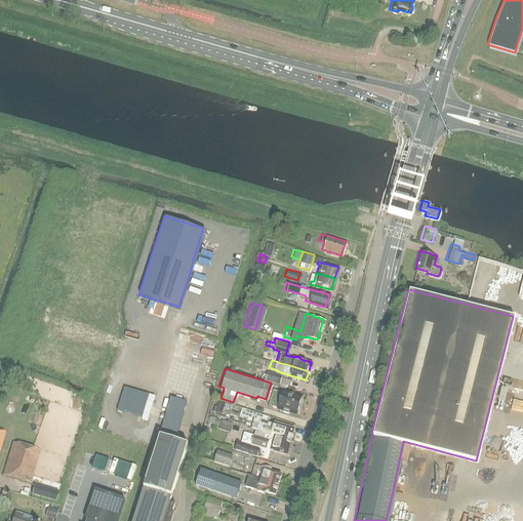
[(280,373),(266,369),(264,378),(278,383),(280,373)]
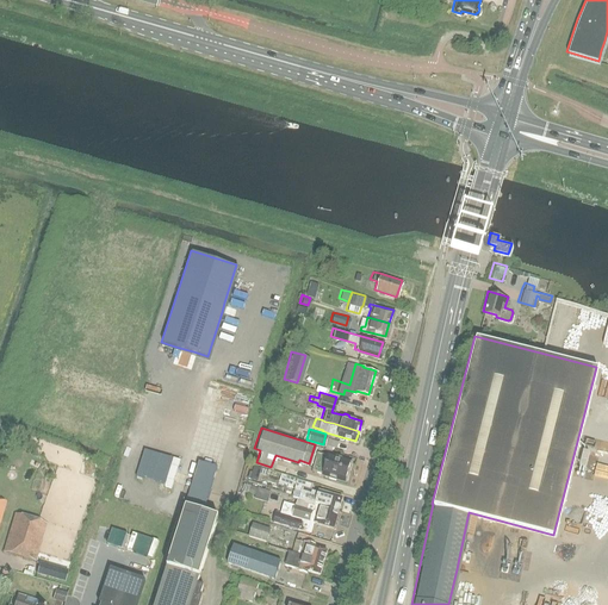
[(143,447),(134,474),(140,475),(148,448),(143,447)]
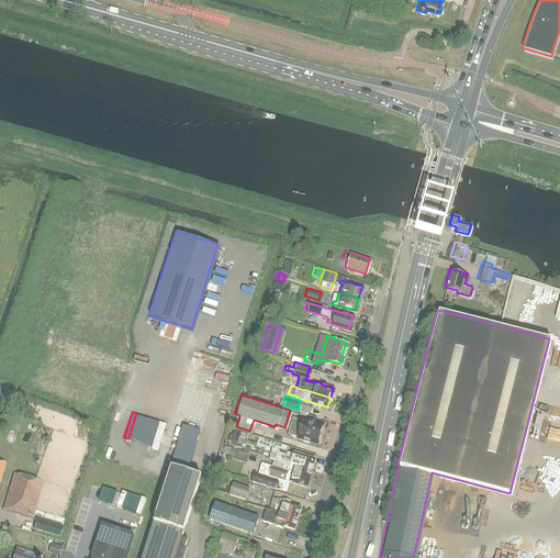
[(286,432),(294,435),(316,442),(316,441),(317,441),(322,425),(321,425),(322,424),(300,417),(299,419),(290,415),(286,432)]
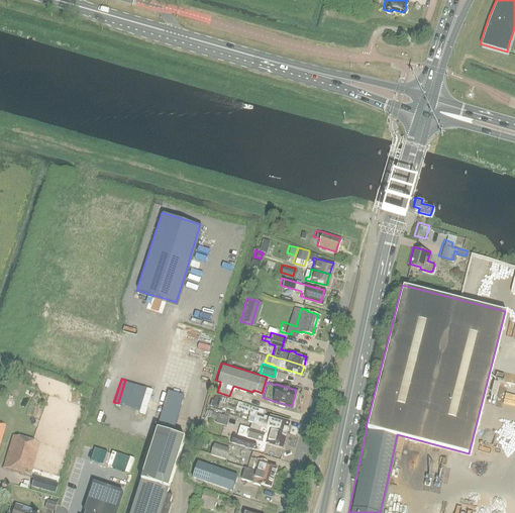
[(144,386),(137,409),(143,411),(145,405),(147,397),(150,388),(144,386)]
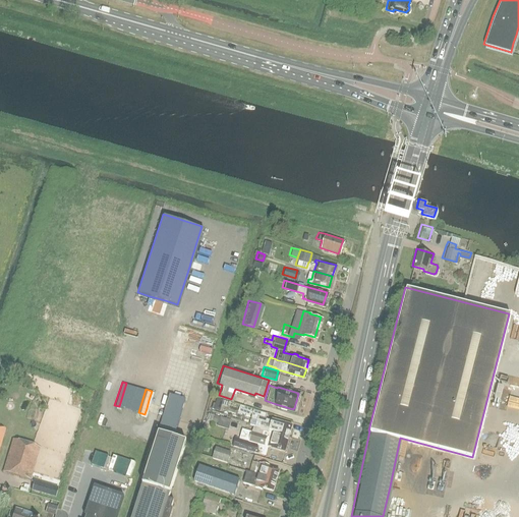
[(175,427),(183,395),(167,391),(159,423),(175,427)]
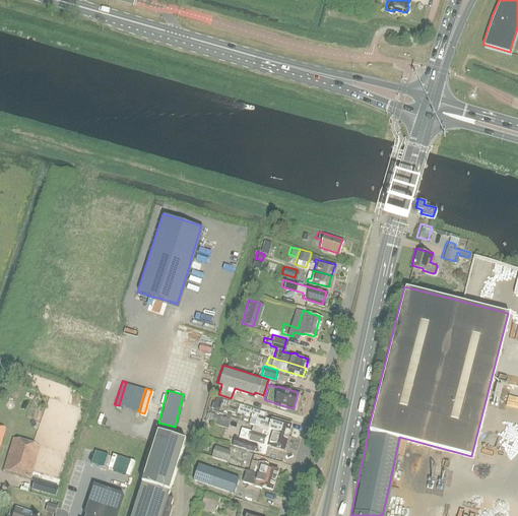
[(248,411),(250,405),(238,401),(236,408),(248,411)]
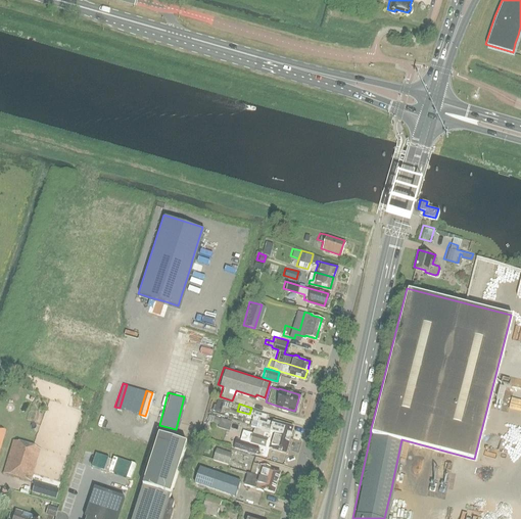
[(252,409),(250,417),(251,417),(263,420),(264,419),(265,412),(252,409)]
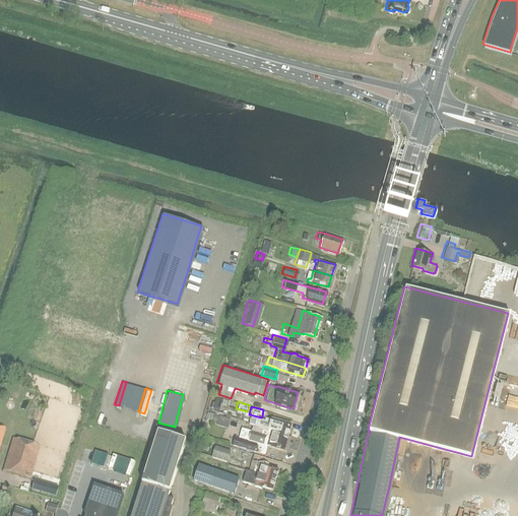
[(269,418),(262,416),(261,417),(250,414),(248,422),(266,428),(286,433),(289,423),(269,416),(269,418)]
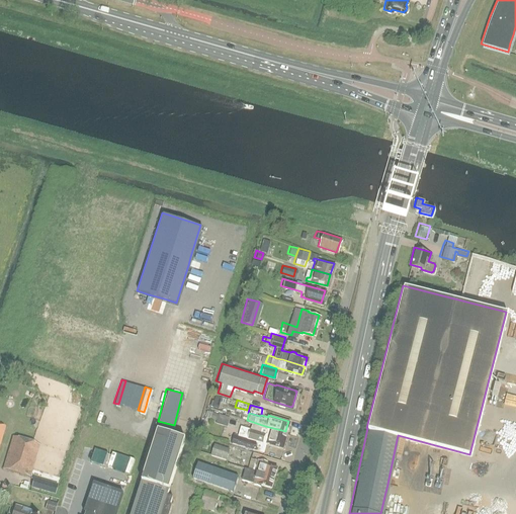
[(259,429),(248,426),(239,423),(236,433),(232,432),(229,441),(258,449),(261,441),(281,447),(285,432),(285,431),(265,426),(265,428),(260,426),(259,429)]
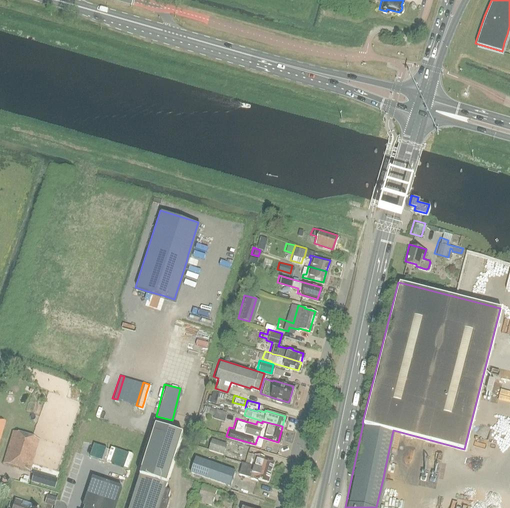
[(163,487),(180,433),(154,424),(153,427),(127,507),(164,507),(167,498),(166,497),(168,489),(163,487)]
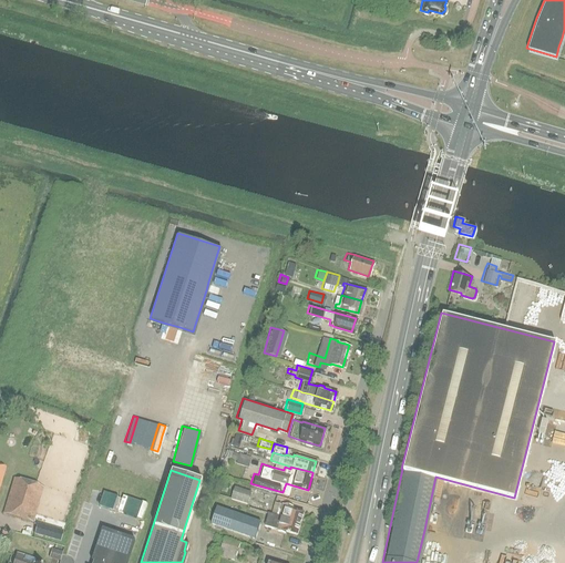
[(41,482),(11,474),(2,510),(32,518),(41,482)]
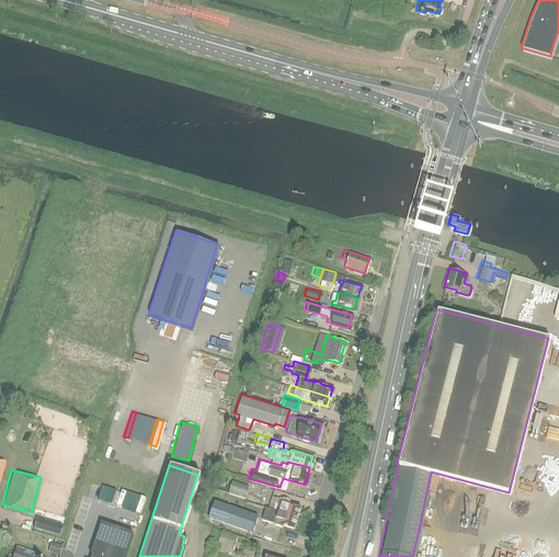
[(247,484),(230,478),(226,490),(242,496),(247,484)]
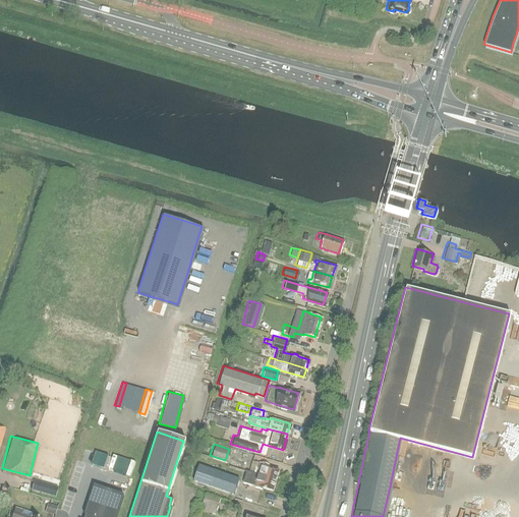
[(128,474),(133,459),(111,452),(106,466),(128,474)]
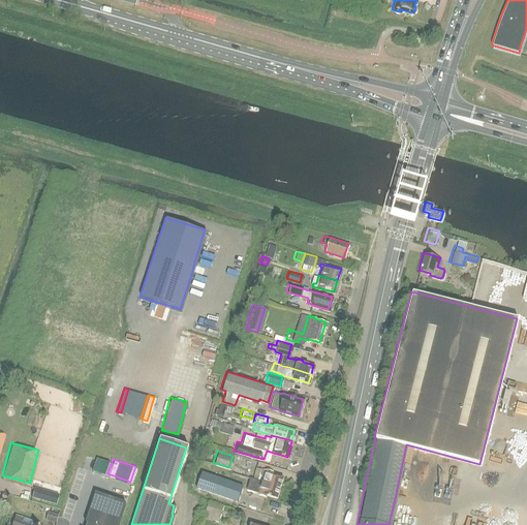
[(261,467),(258,479),(279,484),(281,475),(270,472),(271,470),(264,468),(261,467)]
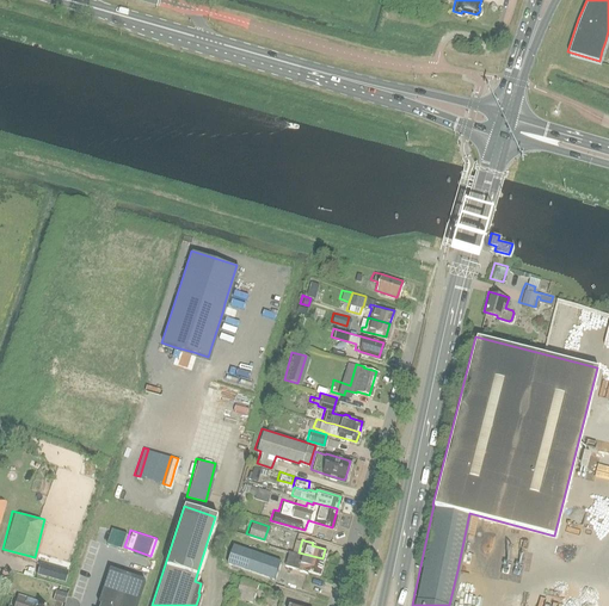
[(278,558),(258,551),(231,543),(225,561),(272,577),(278,558)]
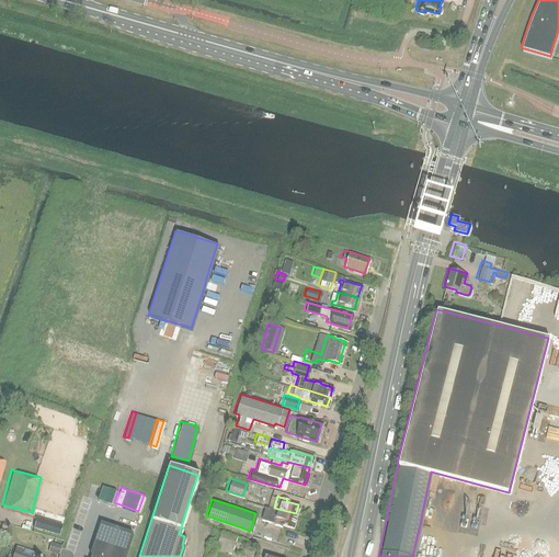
[(292,526),(296,513),(274,508),(263,504),(260,518),(273,521),(272,523),(280,524),(281,523),(292,526)]
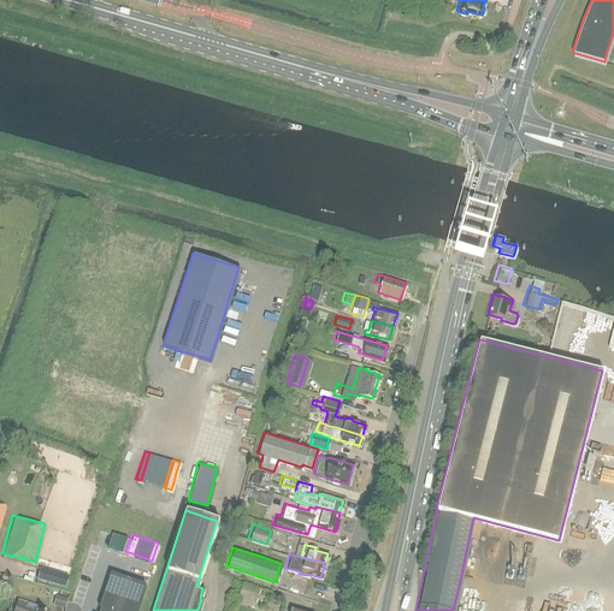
[(37,564),(34,576),(63,585),(66,573),(37,564)]
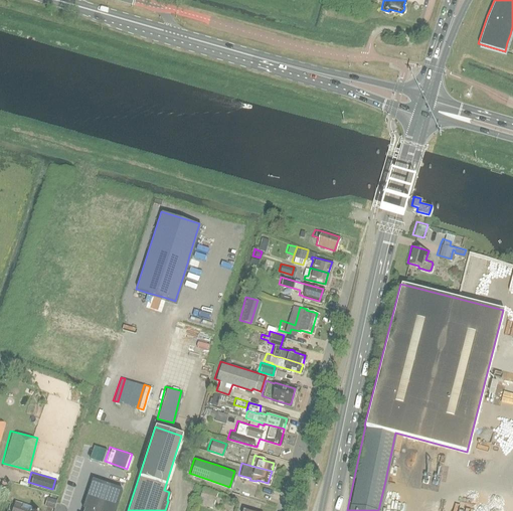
[(112,510),(120,488),(91,478),(81,507),(83,508),(81,510),(112,510)]
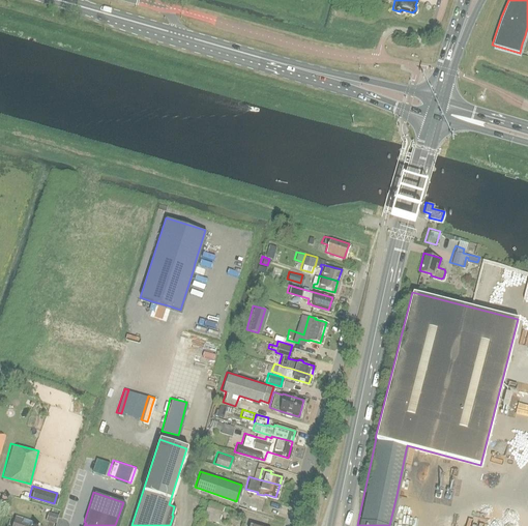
[(207,499),(202,516),(216,521),(222,504),(207,499)]
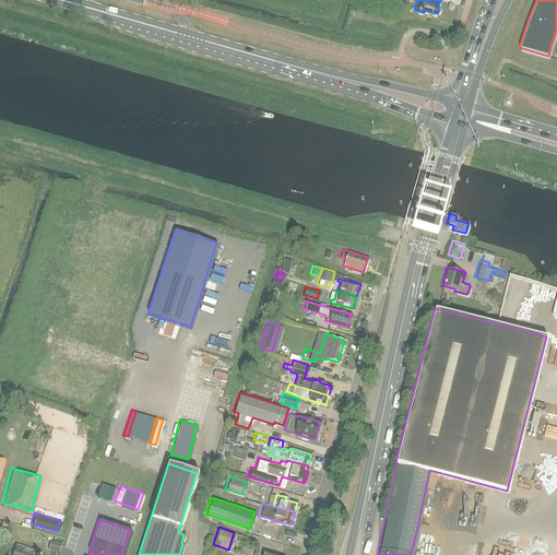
[(57,548),(59,540),(51,538),(49,546),(57,548)]
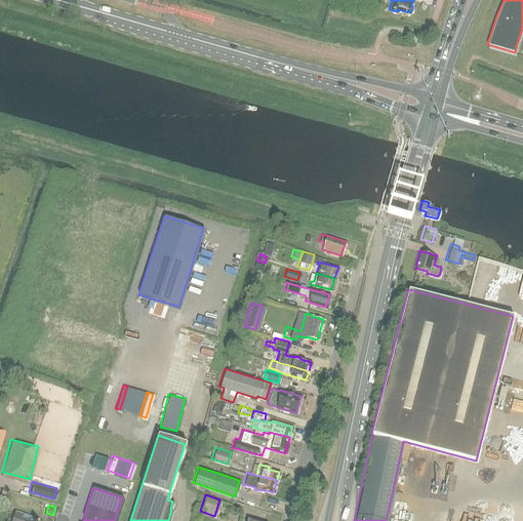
[(30,515),(21,511),(12,509),(9,520),(11,520),(32,520),(29,520),(30,515)]
